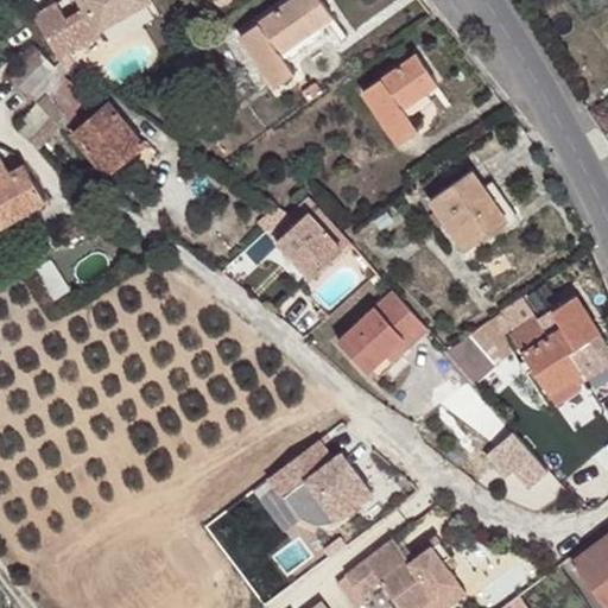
[(147,0),(77,0),(84,11),(97,32),(149,2),(147,0)]
